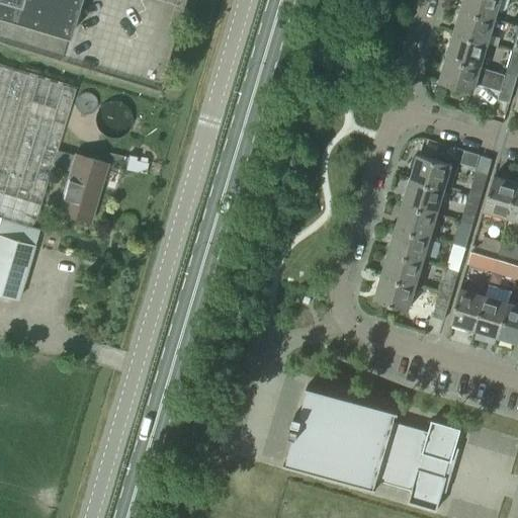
[(0,0),(0,16),(67,36),(78,0),(0,0)]
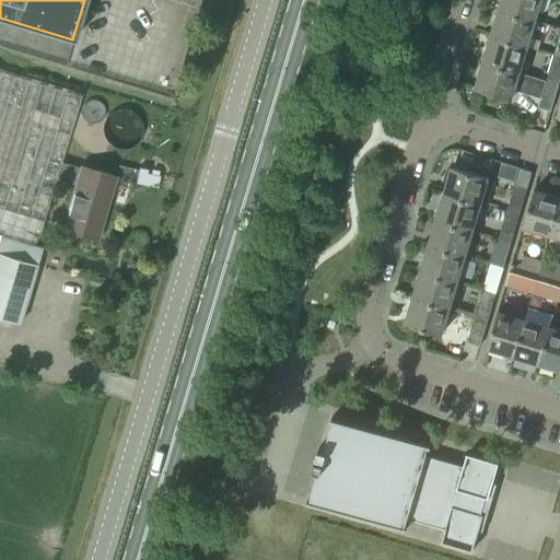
[(500,0),(499,9),(536,20),(538,11),(543,12),(548,9),(550,0),(500,0)]
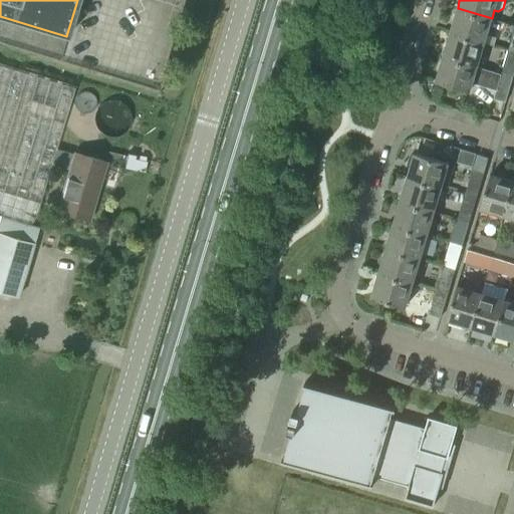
[(458,8),(451,31),(495,44),(497,37),(487,34),(488,30),(492,18),(458,8)]
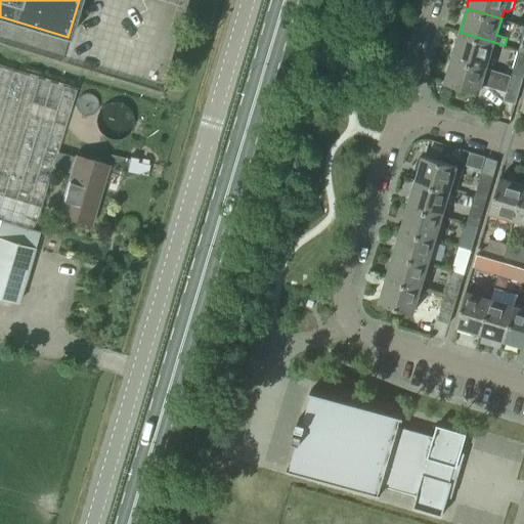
[(505,45),(460,32),(451,56),(486,67),(493,44),(504,47),(505,45)]
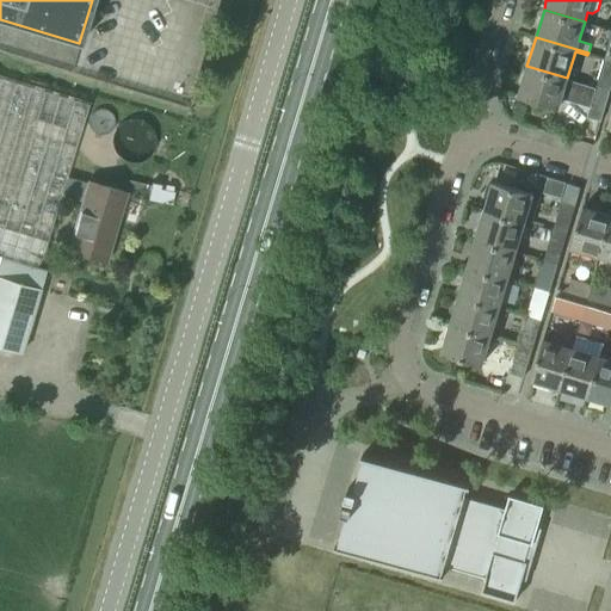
[(610,85),(610,59),(604,57),(596,87),(610,91),(610,85)]
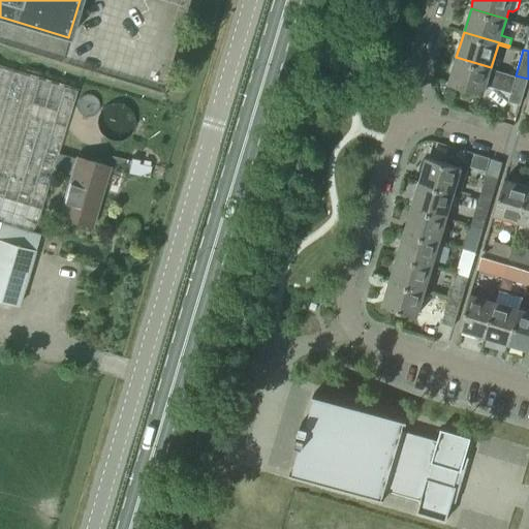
[(491,67),(456,57),(448,82),(484,92),(486,85),(510,92),(508,101),(520,104),(528,79),(516,75),(491,68),(491,67)]
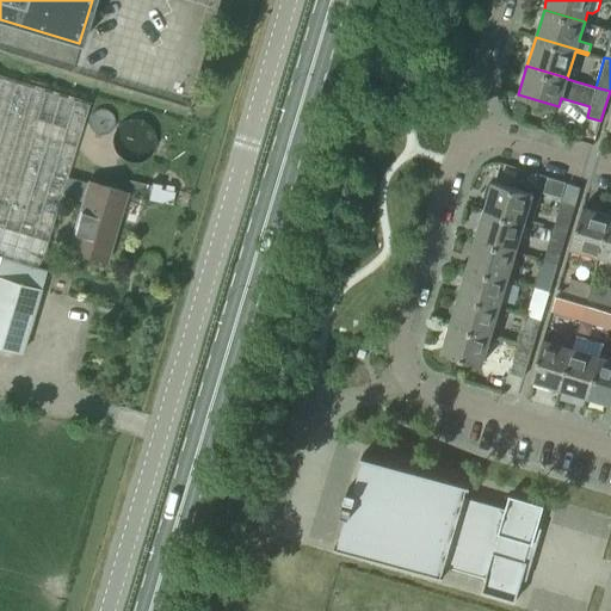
[(0,255),(38,267),(87,104),(0,76),(0,255)]
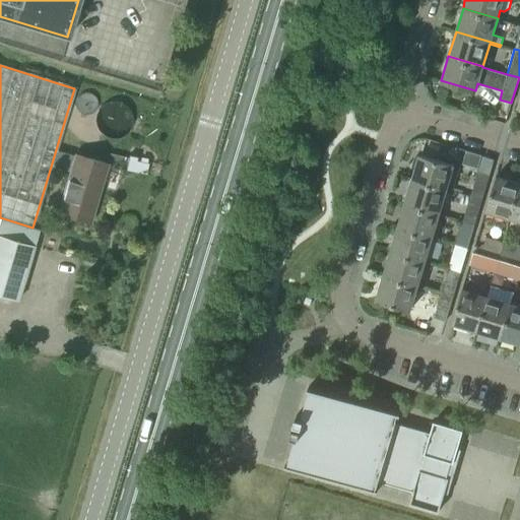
[(412,178),(446,188),(453,164),(419,153),(412,178)]
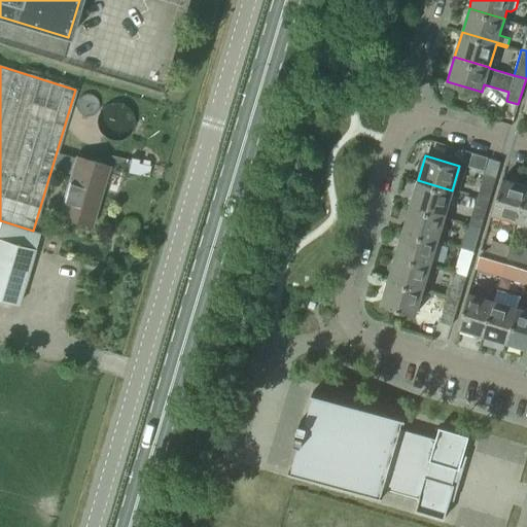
[(91,224),(108,166),(75,156),(59,214),(91,224)]
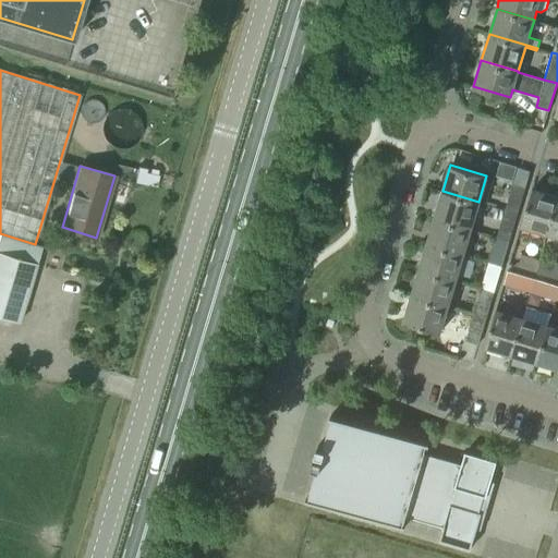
[(136,174),(135,182),(156,185),(158,174),(146,171),(147,168),(138,166),(136,174)]
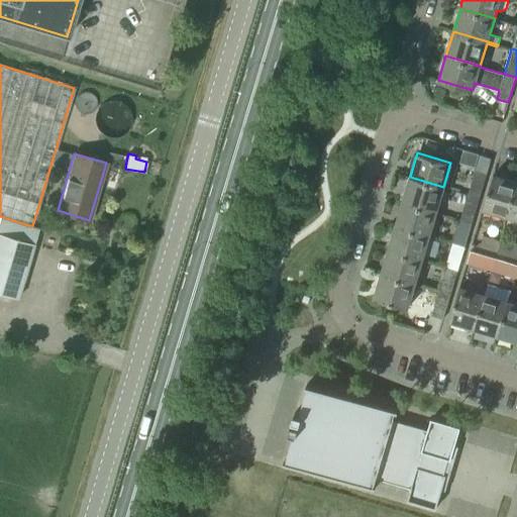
[(468,194),(480,198),(487,174),(475,171),(468,194)]
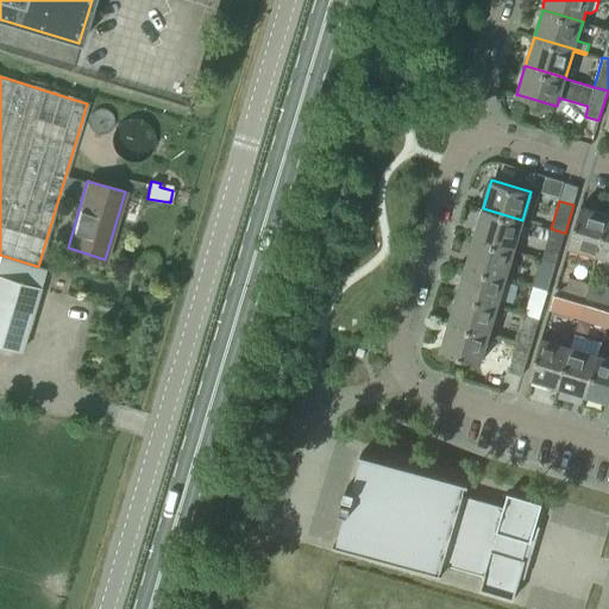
[(598,253),(608,215),(608,214),(581,206),(569,245),(598,253)]
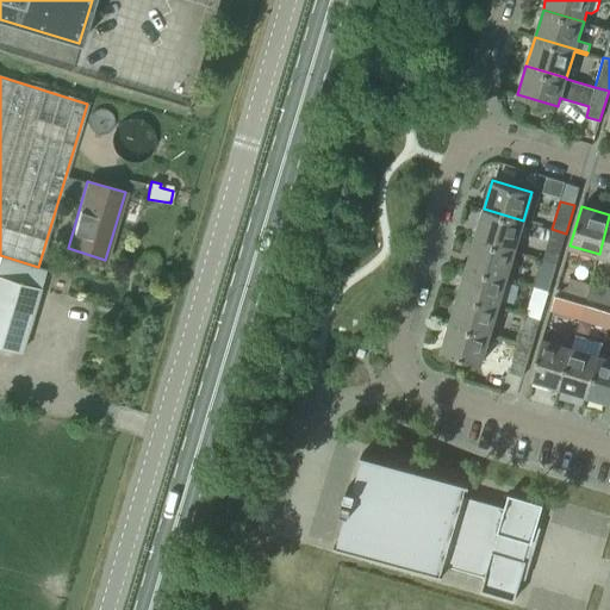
[(523,221),(484,209),(475,237),(515,249),(523,221)]
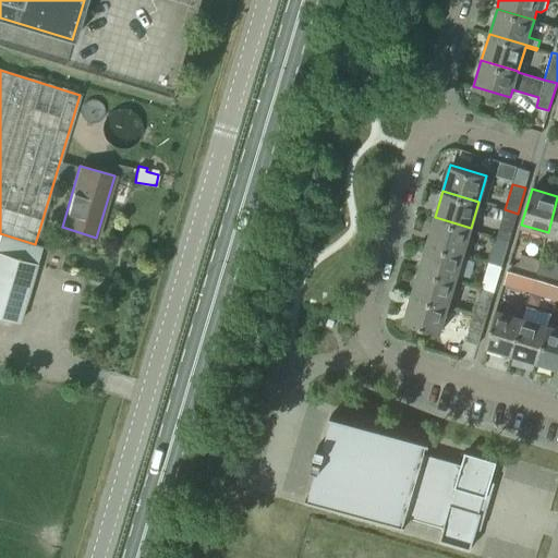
[(557,197),(548,232),(557,234),(557,197)]
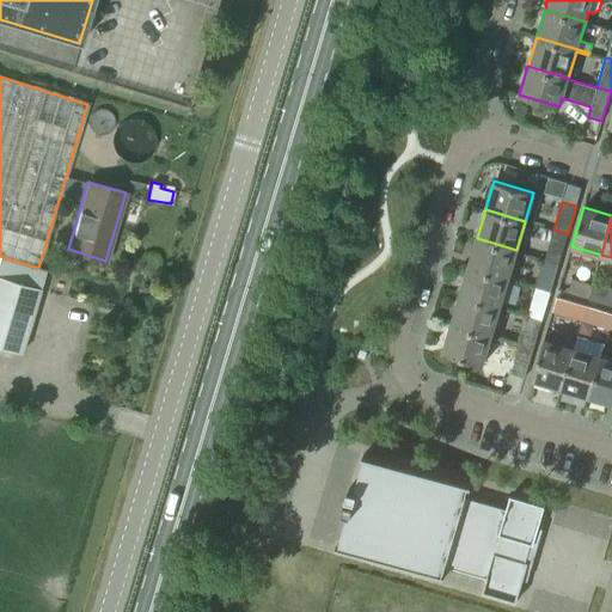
[(568,234),(554,230),(545,258),(560,263),(568,234)]
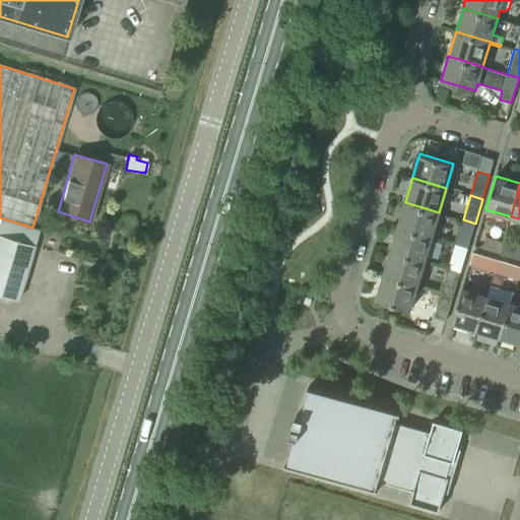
[(439,212),(405,202),(398,225),(432,237),(439,212)]
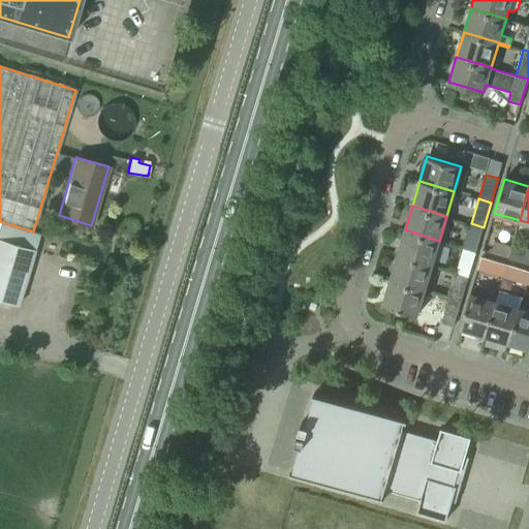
[(39,232),(33,231),(0,221),(0,299),(19,305),(39,232)]
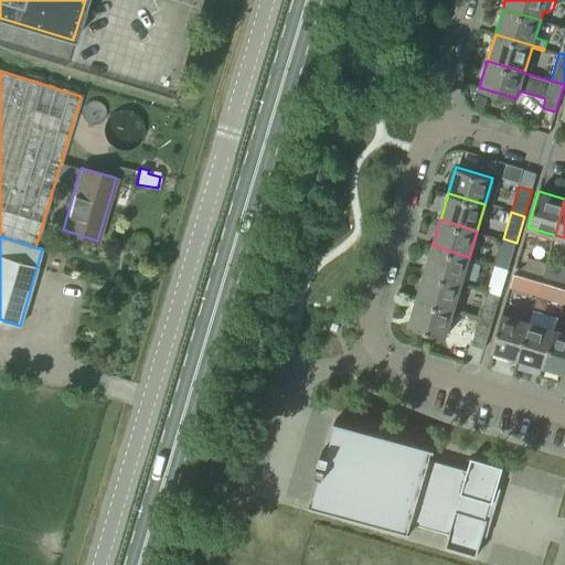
[(516,243),(503,238),(496,265),(508,269),(516,243)]
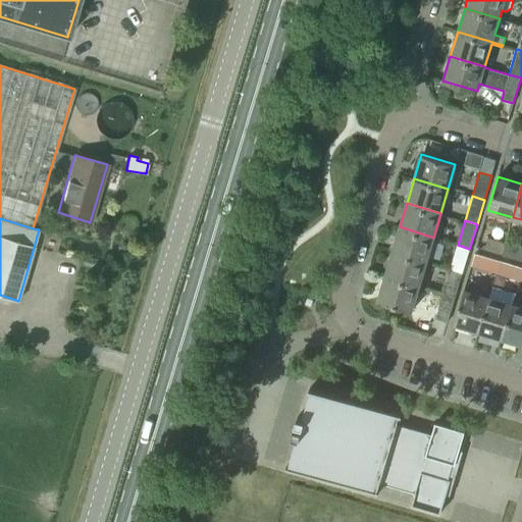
[(392,251),(426,261),(433,238),(400,226),(392,251)]
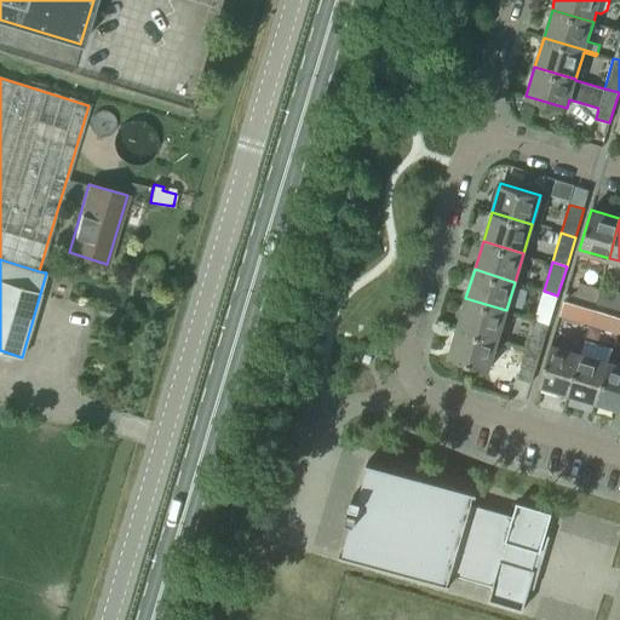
[(596,303),(600,288),(579,282),(575,297),(596,303)]
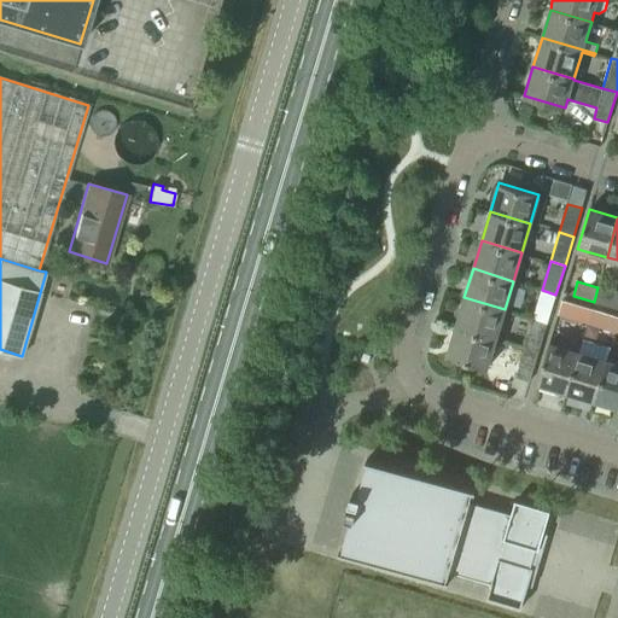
[(555,295),(542,290),(534,319),(547,322),(555,295)]
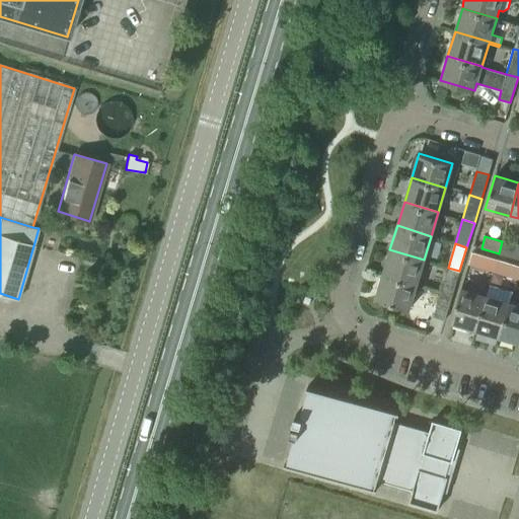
[(424,260),(389,249),(382,274),(416,284),(424,260)]
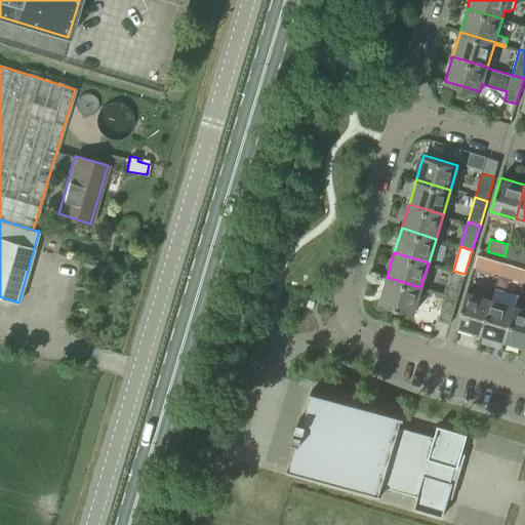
[(498,274),(502,263),(478,254),(474,267),(498,274)]
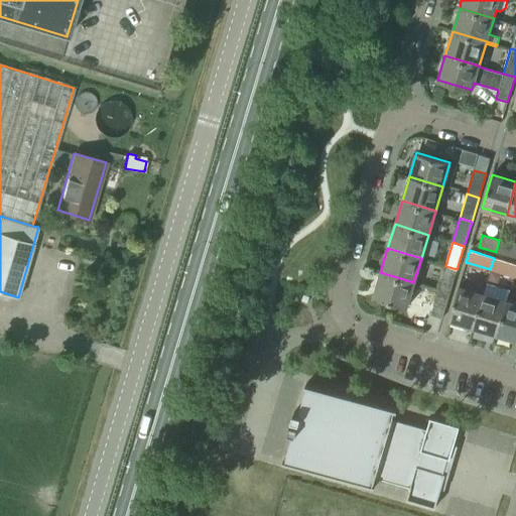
[(513,276),(515,266),(515,264),(494,258),(490,269),(513,276)]
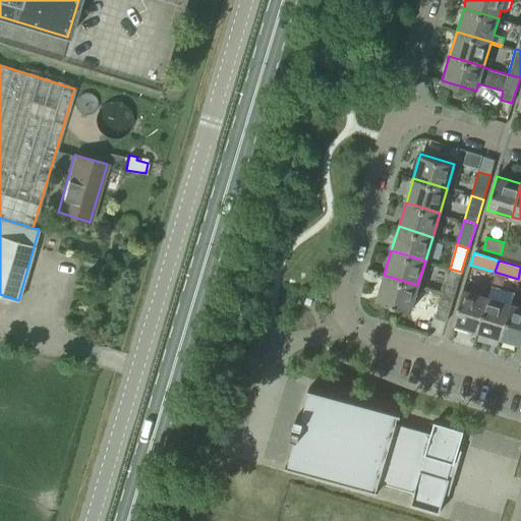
[(461,272),(450,269),(443,293),(454,296),(461,272)]
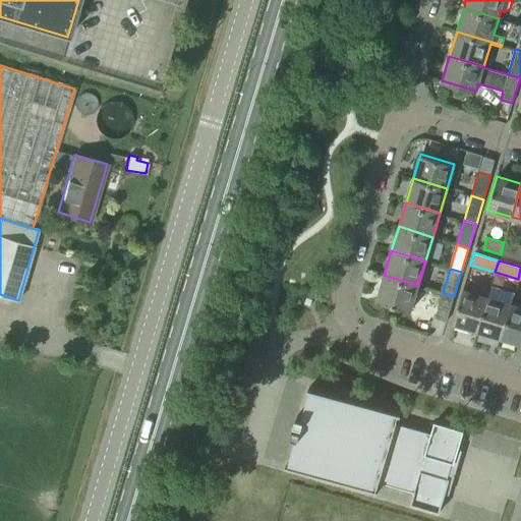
[(417,285),(384,275),(377,299),(410,310),(417,285)]
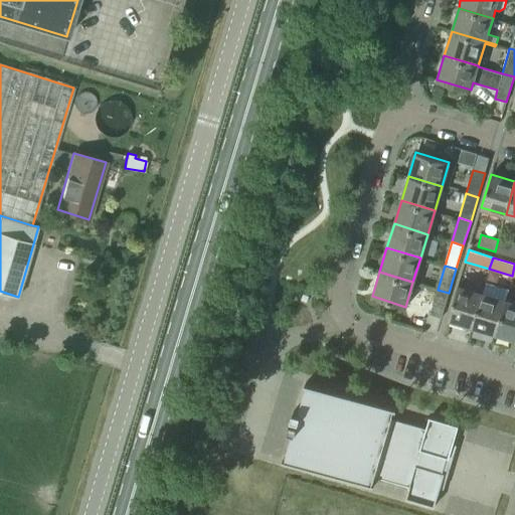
[(472,326),(482,293),(458,285),(448,319),(472,326)]
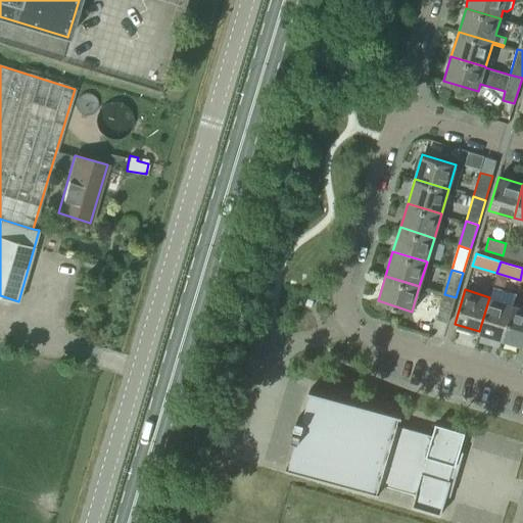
[(456,297),(444,294),(437,319),(448,323),(456,297)]
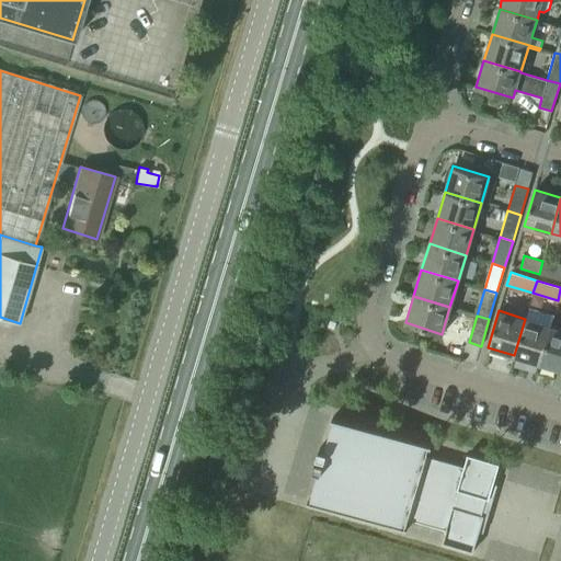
[(525,319),(514,355),(539,363),(550,327),(525,319)]
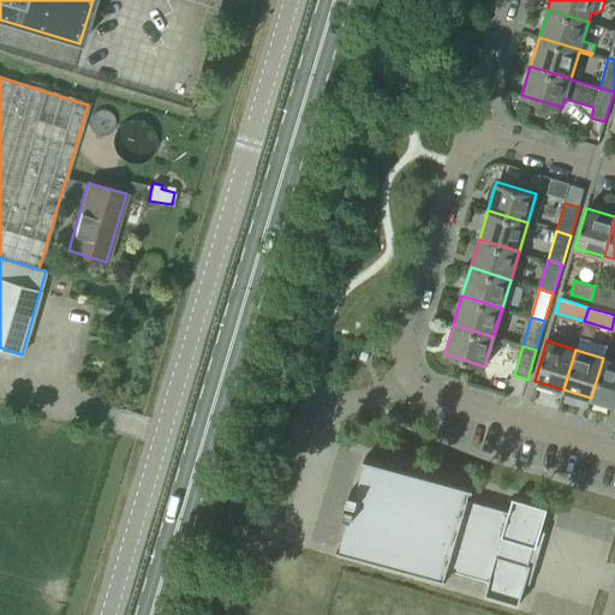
[(614,405),(614,360),(603,358),(591,398),(614,405)]
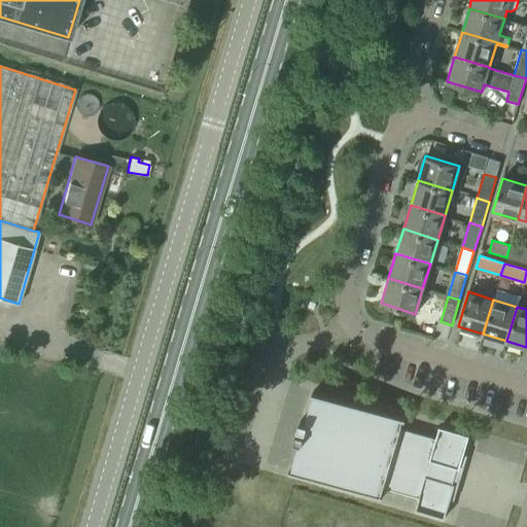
[(301,441),(292,470),(381,496),(384,486),(419,497),(416,508),(445,518),(455,484),(452,483),(457,467),(459,468),(469,434),(440,426),(436,437),(400,427),(403,418),(315,391),(306,422),(301,421),(299,427),(304,428),(303,432),(297,431),(294,438),(301,441)]
